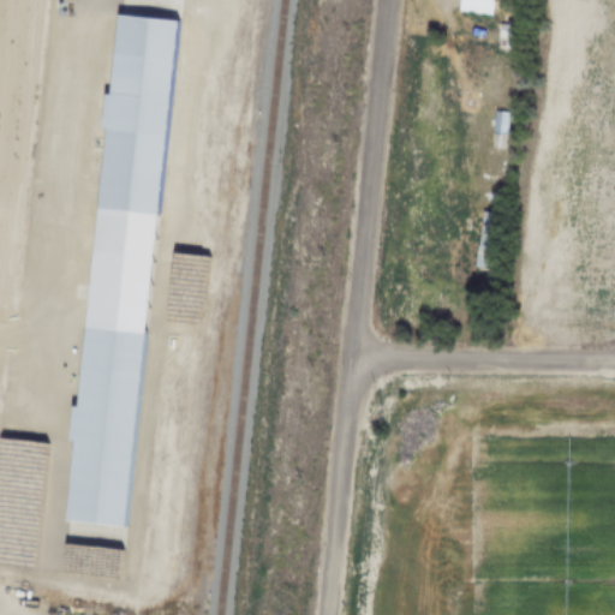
[(455,0),(493,0),(491,12),(455,9),(455,0)]
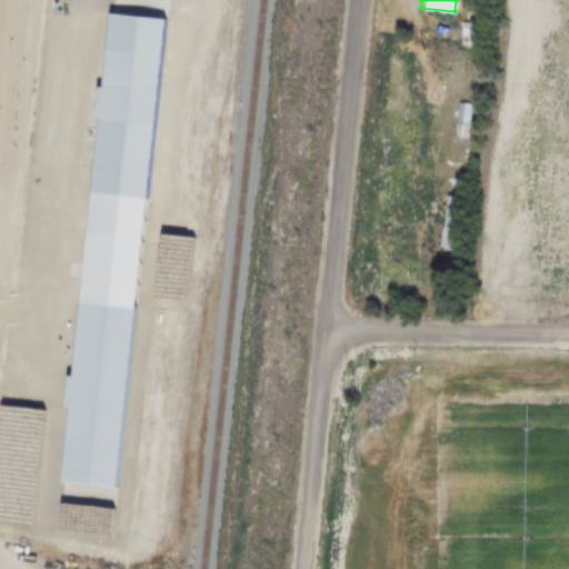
[(107,13),(160,19),(113,487),(61,481),(68,410),(60,409),(63,377),(71,378),(97,121),(91,121),(95,87),(100,87),(107,13)]
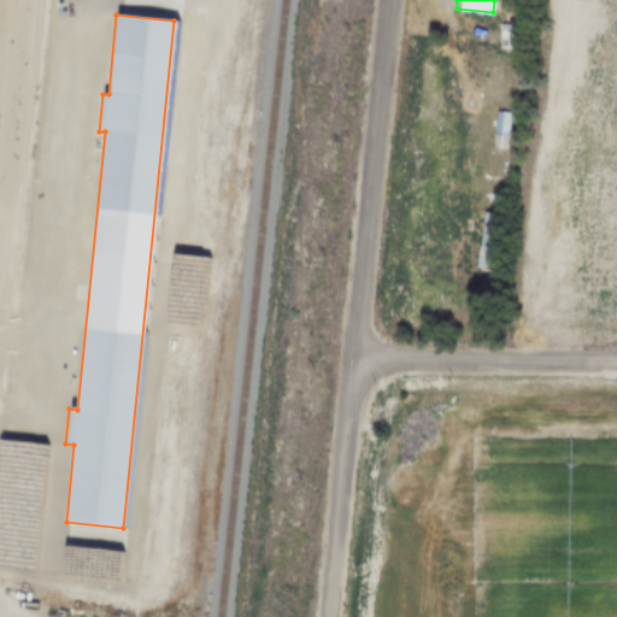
[(499,24),(515,25),(513,42),(498,40),(499,24)]
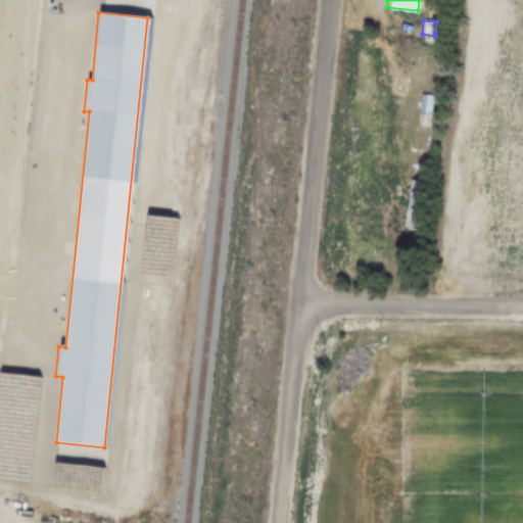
[(420,95),(432,96),(429,128),(416,127),(420,95)]
